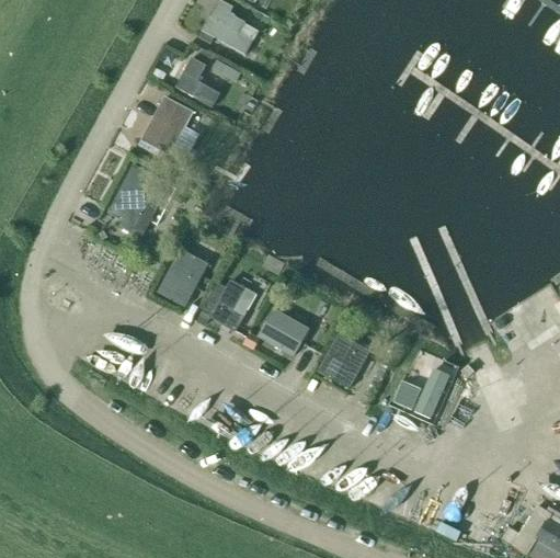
[(253,38),(258,29),(229,13),(233,6),(224,0),(218,0),(198,35),(212,42),(215,36),(246,53),(253,38)]
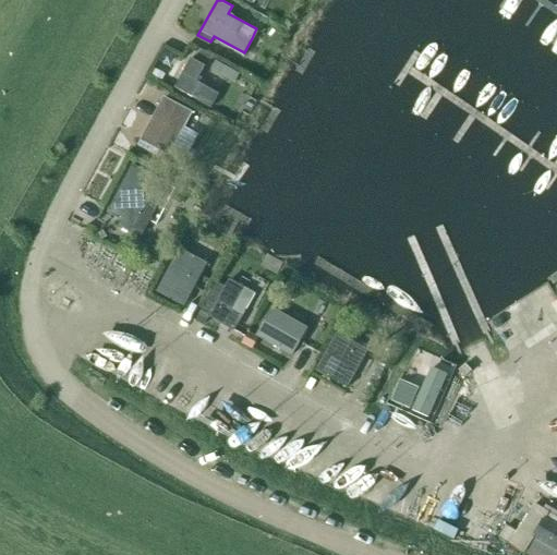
[(176,85),(213,106),(220,93),(197,80),(206,64),(192,56),(176,85)]
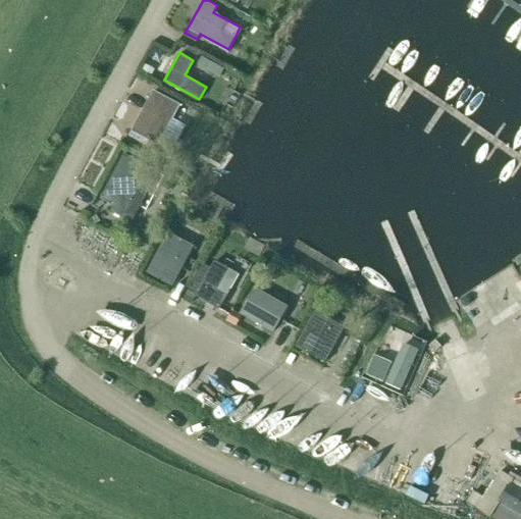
[(202,55),(198,63),(211,70),(219,75),(224,67),(202,55)]
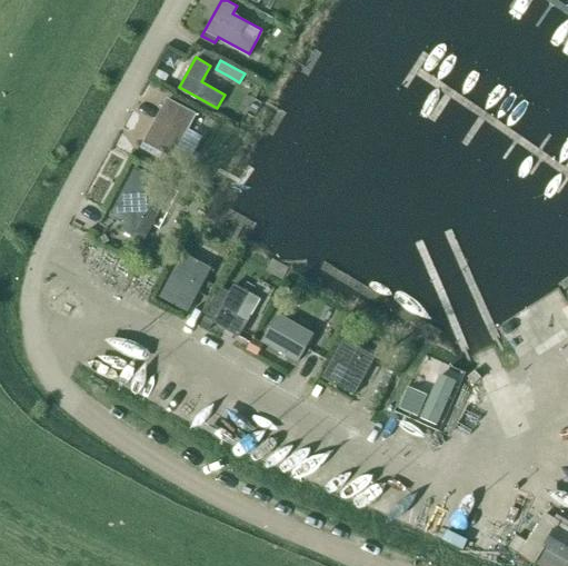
[(143,141),(173,157),(197,112),(168,97),(143,141)]
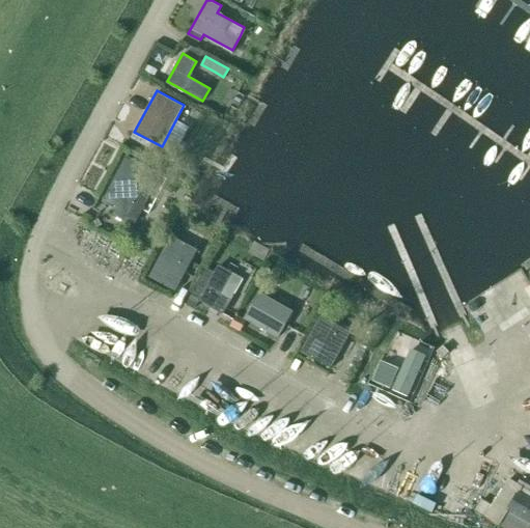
[(149,159),(164,167),(169,158),(155,149),(149,159)]
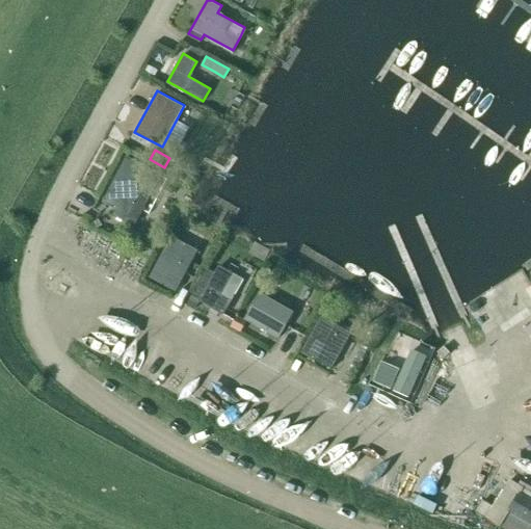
[(117,206),(113,214),(127,220),(128,219),(135,222),(161,173),(127,155),(105,197),(107,199),(105,202),(112,206),(113,205),(117,206)]
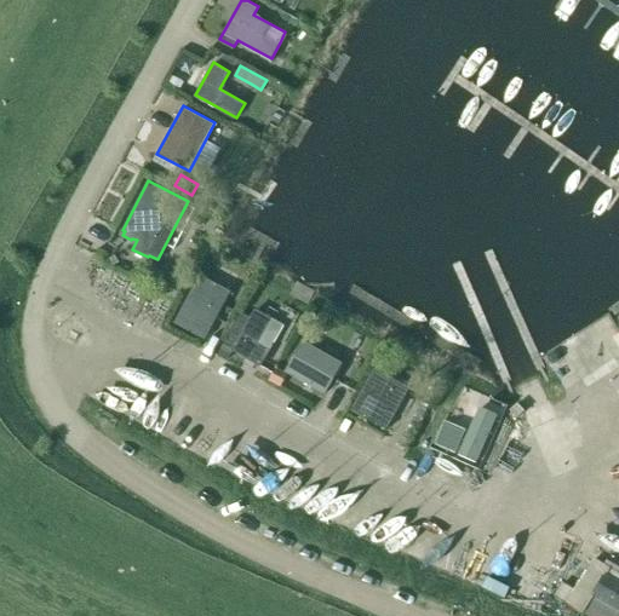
[(175,322),(205,339),(231,291),(200,274),(175,322)]
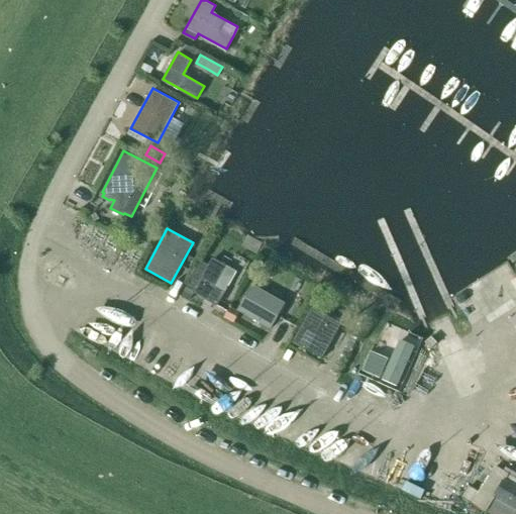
[(141,233),(137,240),(147,246),(151,239),(141,233)]
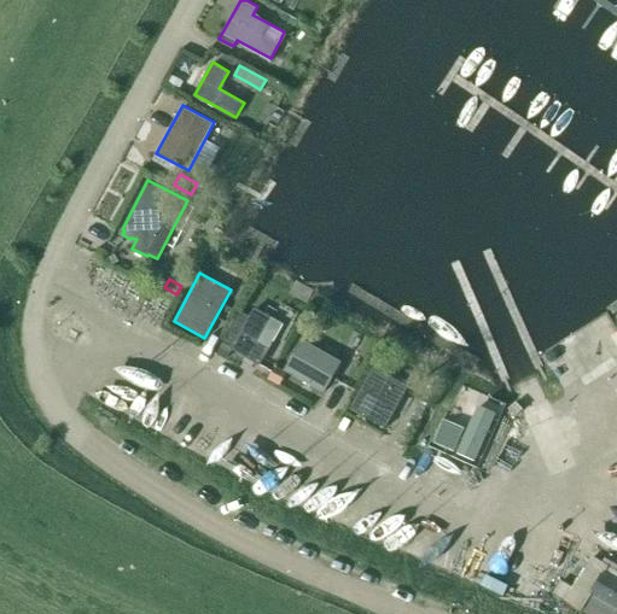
[(231,348),(260,364),(284,323),(255,307),(231,348)]
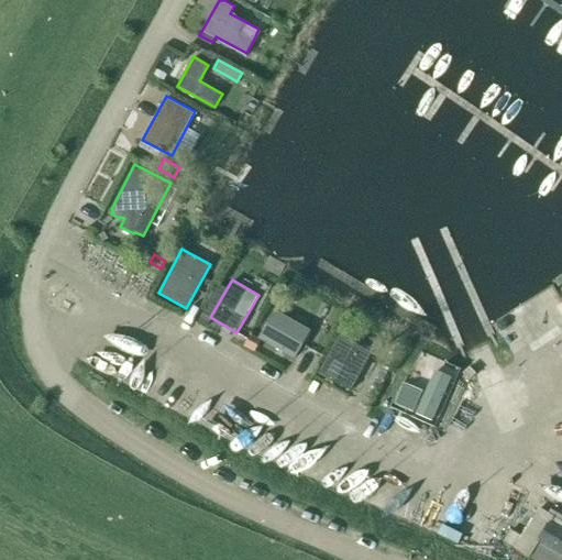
[(262,338),(296,357),(311,329),(275,309),(260,337),(262,338)]
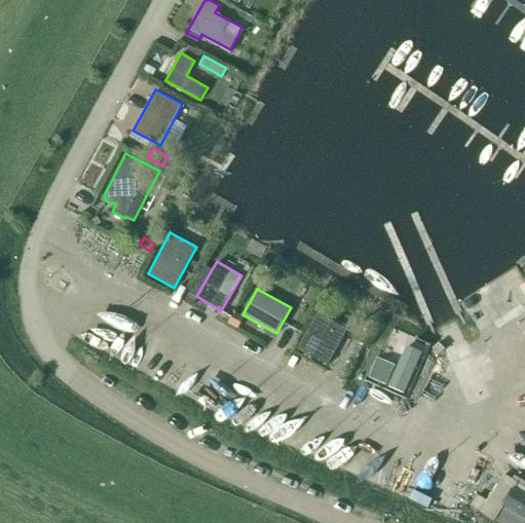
[(238,328),(245,315),(242,314),(235,310),(228,322),(238,328)]
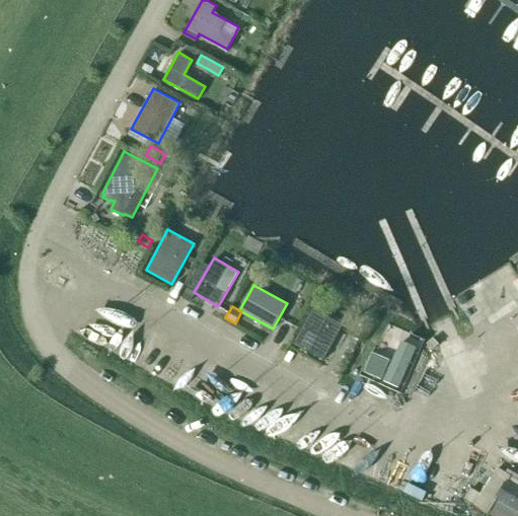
[(294,343),(323,359),(343,324),(314,308),(294,343)]
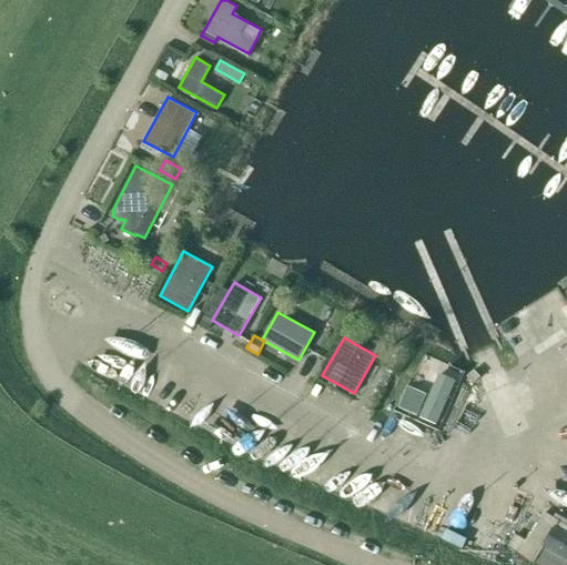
[(419,414),(436,422),(455,381),(438,373),(425,403),(422,402),(426,393),(408,385),(398,405),(416,413),(418,409),(422,410),(419,414)]
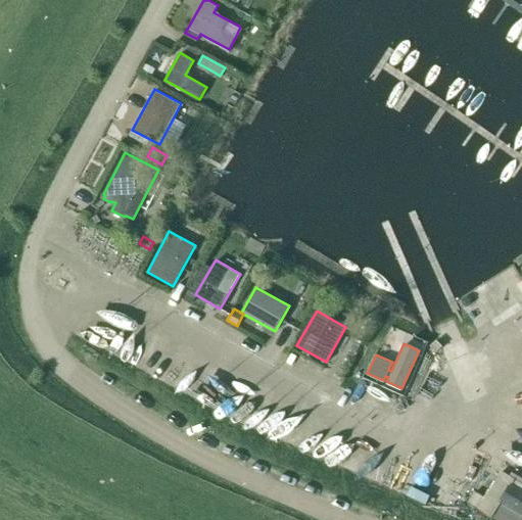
[(434,486),(490,513),(512,468),(491,458),(490,459),(477,453),(477,452),(456,441),(449,455),(451,456),(441,474),(440,473),(434,486)]
